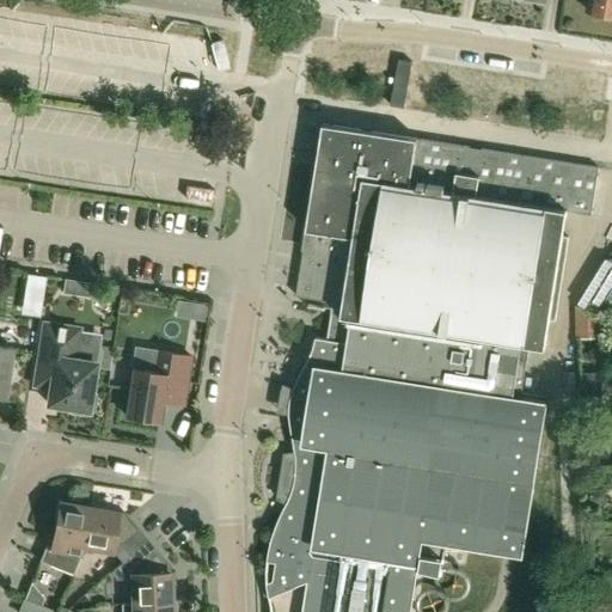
[(611,0),(591,0),(589,11),(611,14),(611,0)]
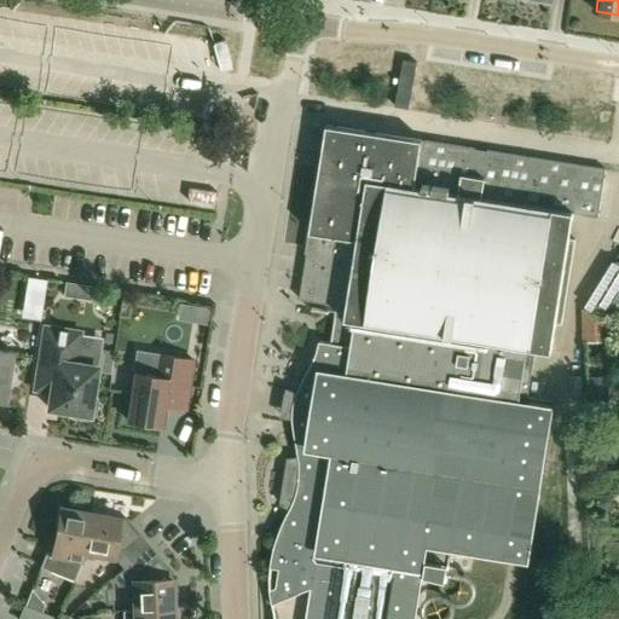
[(536,350),(551,352),(556,324),(562,325),(574,241),(570,239),(573,214),(599,218),(606,171),(327,126),(320,167),(306,260),(299,300),(330,305),(336,306),(330,343),(319,341),(318,347),(317,352),(314,357),(313,362),(311,366),(307,371),(304,377),(301,383),(299,389),(296,394),(293,418),(293,424),(293,429),(294,431),(294,434),(295,440),(296,445),(298,457),(287,458),(279,504),(290,509),(284,520),(283,524),(279,531),(276,543),(272,554),(271,566),(270,577),(270,578),(270,584),(270,589),(270,594),(271,599),(272,605),(300,593),(298,588),(314,583),(336,577),(342,576),(369,573),(394,573),(406,574),(418,576),(429,578),(440,580),(446,582),(447,571),(447,570),(451,548),(519,559),(527,560),(551,408),(527,404),(536,350)]
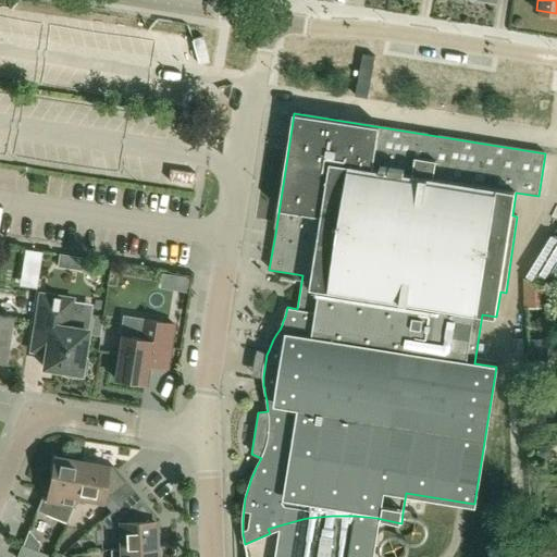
[(556,235),(553,236),(527,280),(556,280),(556,235)]
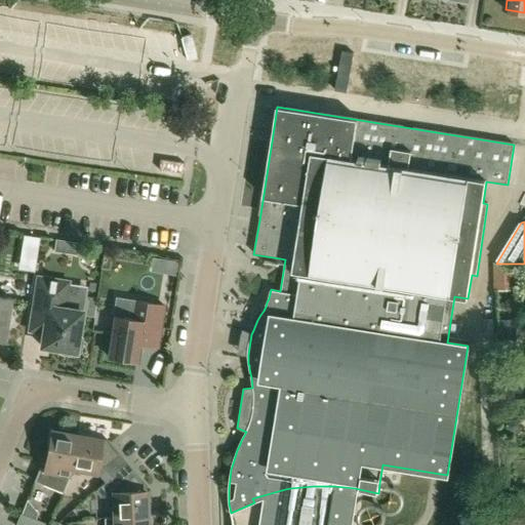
[(65,254),(66,243),(54,241),(52,253),(65,254)]
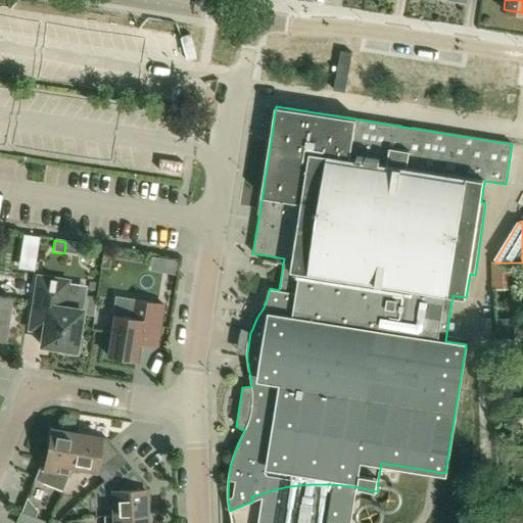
[(175,275),(177,260),(164,258),(162,273),(175,275)]
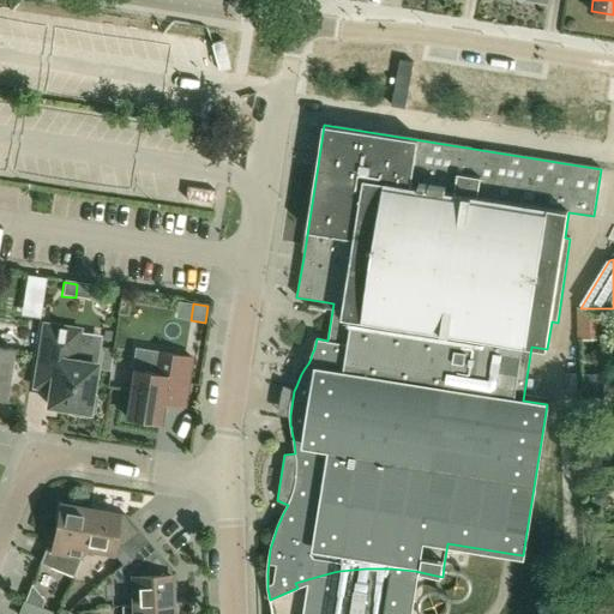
[(605,313),(581,313),(581,339),(603,341),(605,313)]
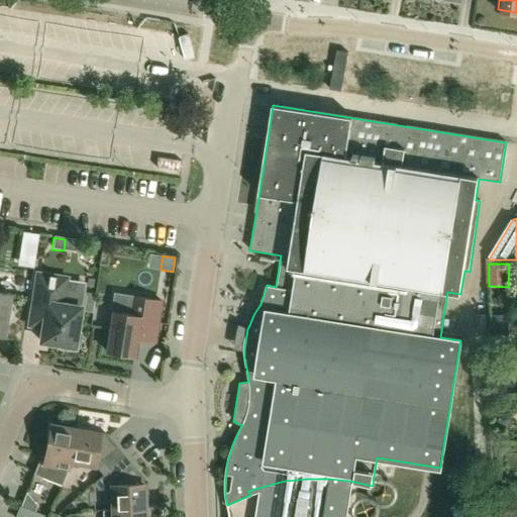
[(66,278),(37,273),(31,307),(44,309),(39,340),(57,343),(61,347),(73,349),(78,345),(80,333),(77,329),(80,306),(62,303),(66,278)]
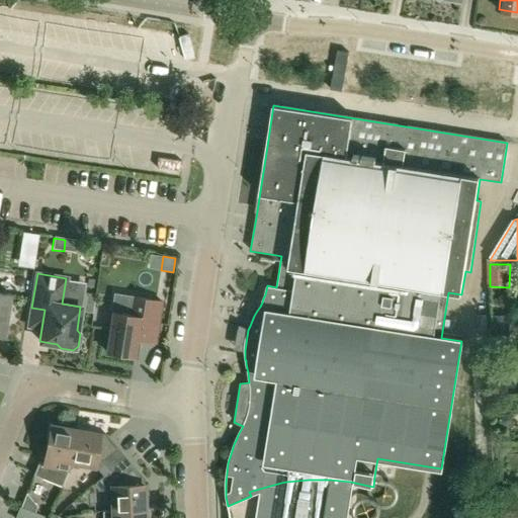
[(0,334),(3,335),(10,293),(0,291),(0,334)]
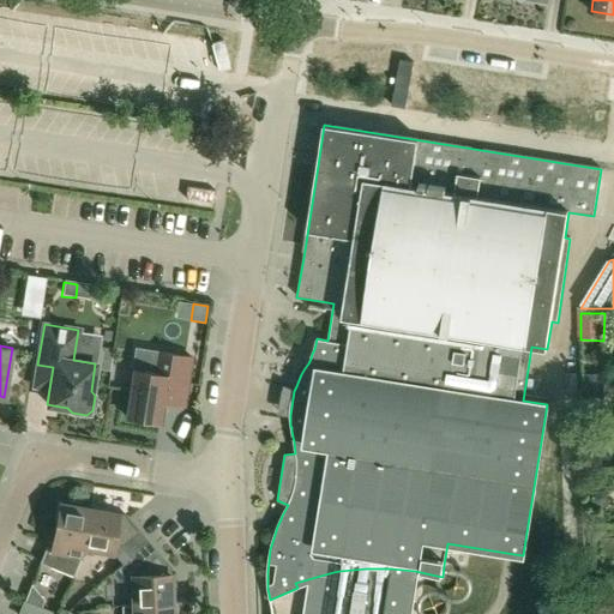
[(191,356),(158,351),(155,368),(151,372),(133,369),(126,416),(160,422),(162,402),(184,405),(191,356)]
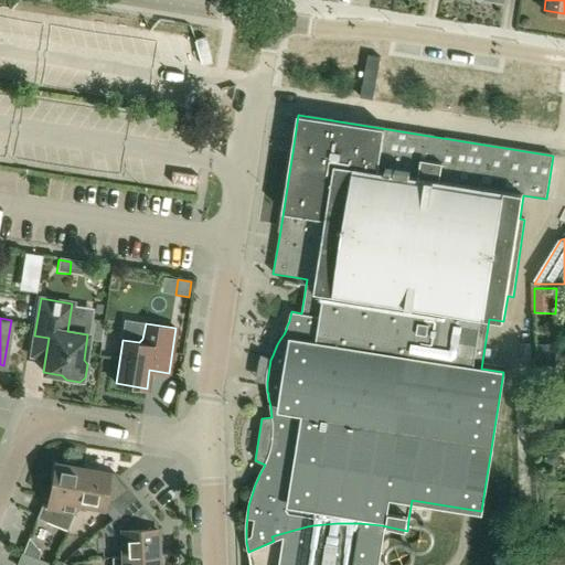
[(75,502),(82,468),(54,464),(48,503),(42,503),(38,514),(36,516),(66,530),(74,510),(75,510),(76,502),(75,502)]
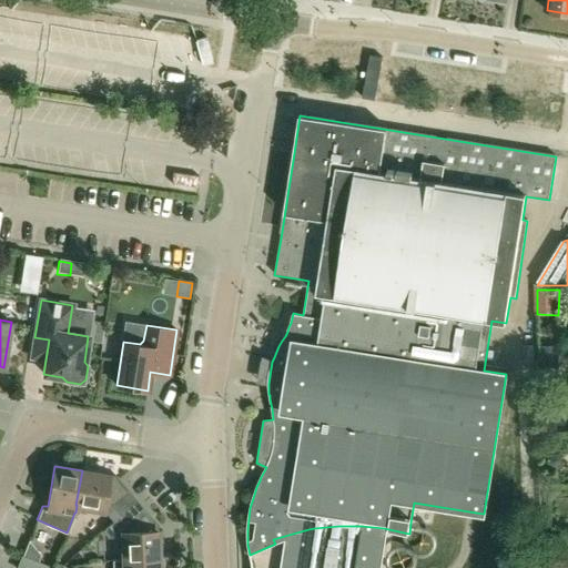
[(133,503),(117,483),(108,482),(109,475),(82,470),(75,505),(77,505),(103,509),(112,520),(133,503)]
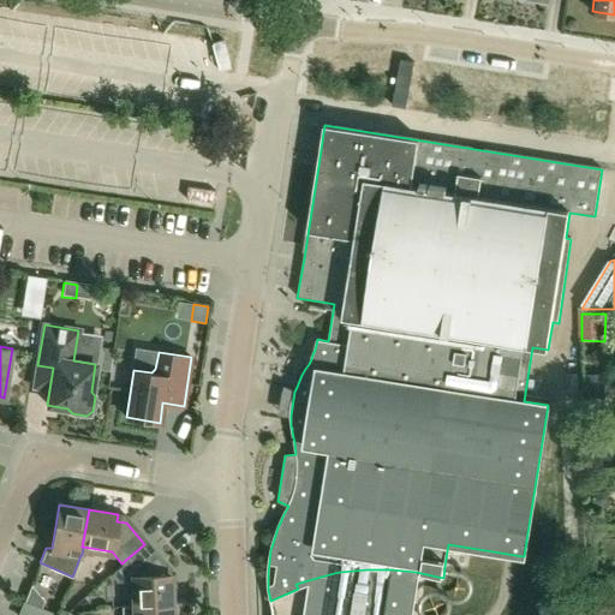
[(171,604),(171,574),(163,574),(163,565),(144,544),(121,563),(109,574),(117,583),(132,583),(133,605),(171,604)]
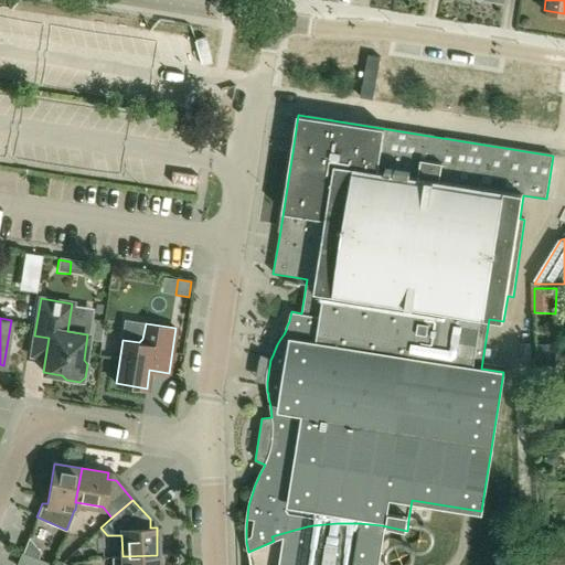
[(564,564),(564,531),(547,532),(547,564),(564,564)]
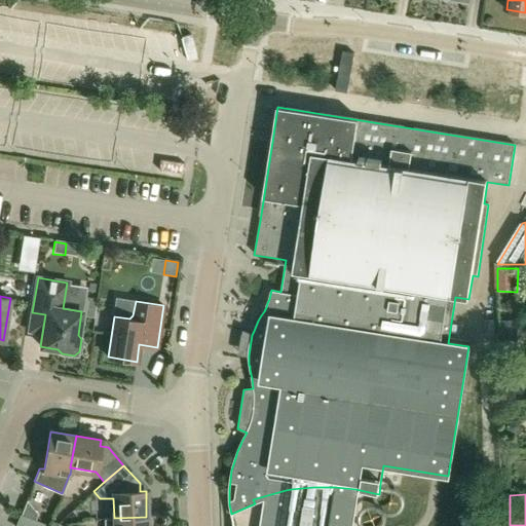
[(42,525),(43,524),(21,515),(15,525),(42,525)]
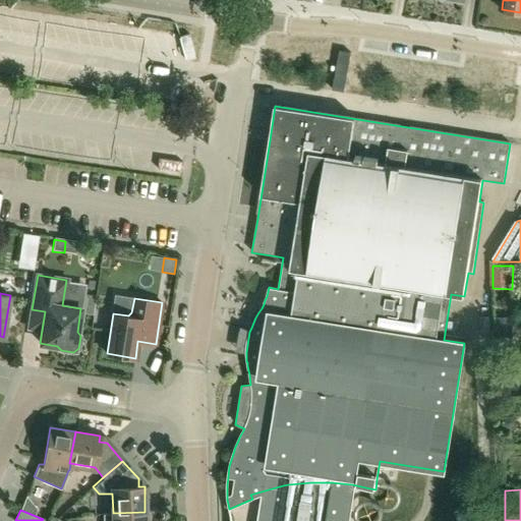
[(113,514),(103,514),(103,520),(149,520),(150,516),(149,512),(145,512),(113,513),(113,514)]
